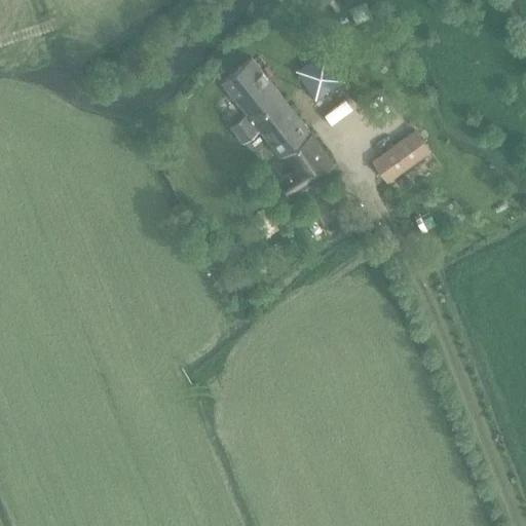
[(325,51),(295,70),(313,101),(344,82),(325,51)]
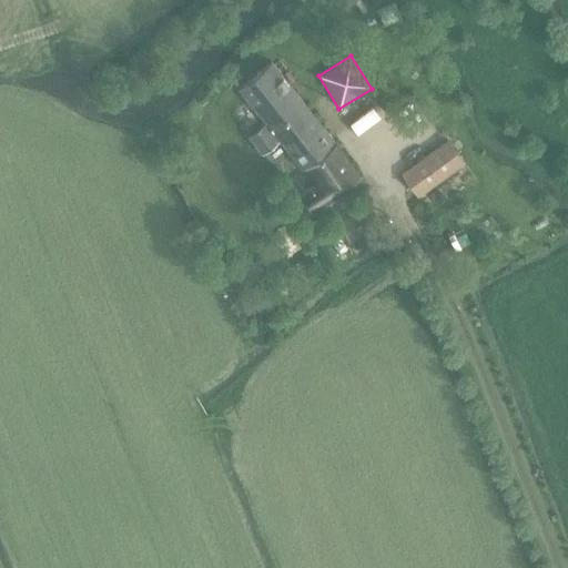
[(240,90),(265,123),(247,137),(262,154),(280,140),(302,169),(306,173),(310,171),(316,183),(301,195),(310,210),(357,179),(334,141),(272,64),(240,90)]
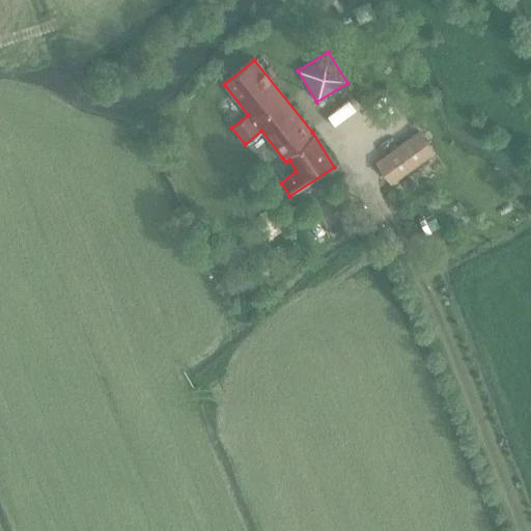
[(348,100),(333,112),(339,120),(356,109),(348,100)]
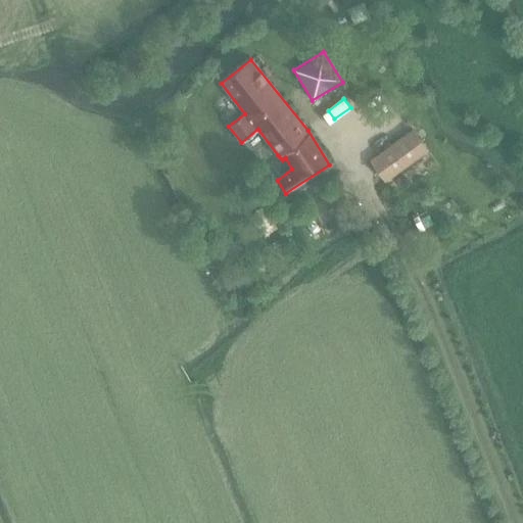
[(384,179),(427,149),(414,130),(371,159),(384,179)]
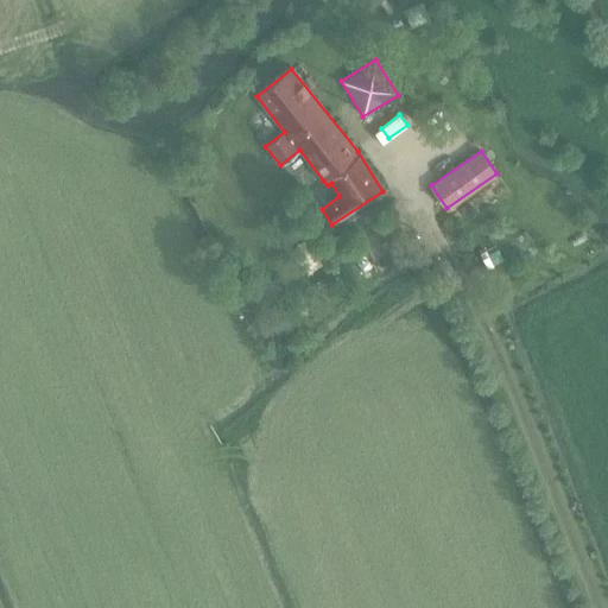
[(257,304),(272,299),(267,282),(251,286),(257,304)]
